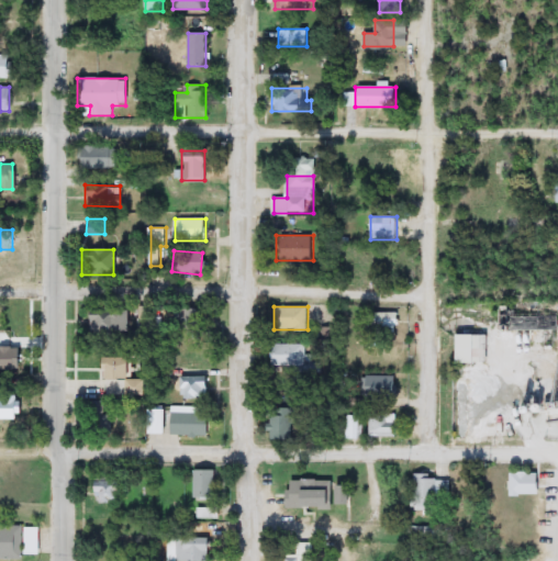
[(90,333),(90,310),(127,310),(127,333),(90,333)]
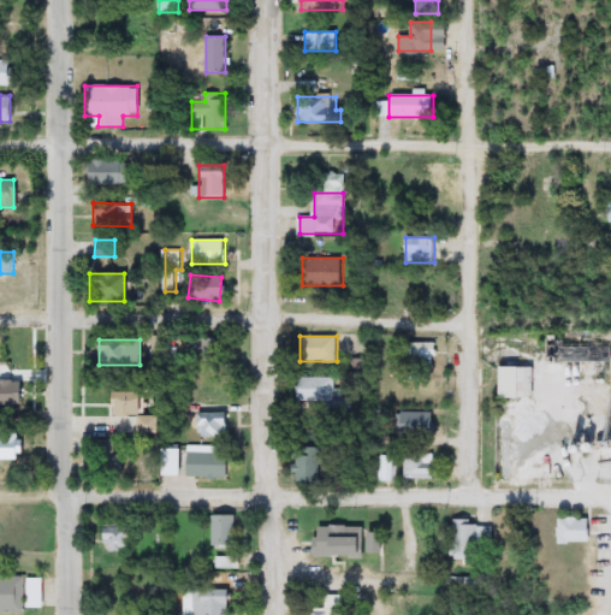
[(201,339),(221,339),(221,354),(201,354),(201,339)]
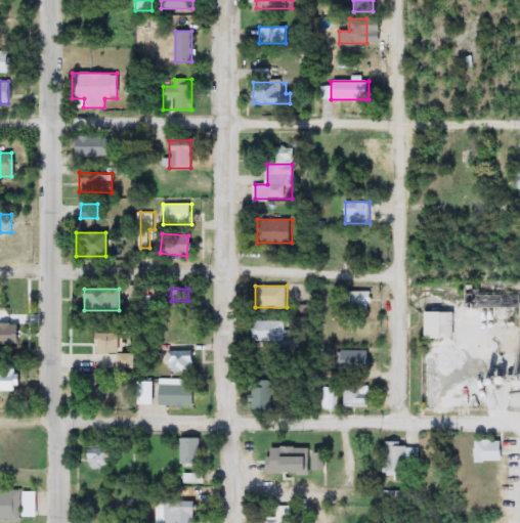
[(372,291),(372,308),(343,308),(343,291),(372,291)]
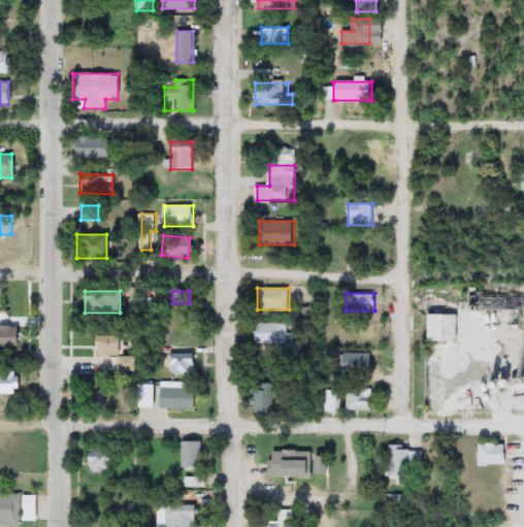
[(457,315),(457,340),(425,340),(425,315),(457,315)]
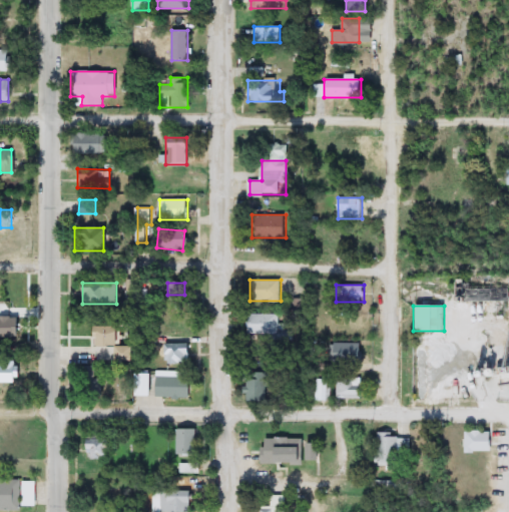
[(181,312),(181,334),(159,334),(159,312),(181,312)]
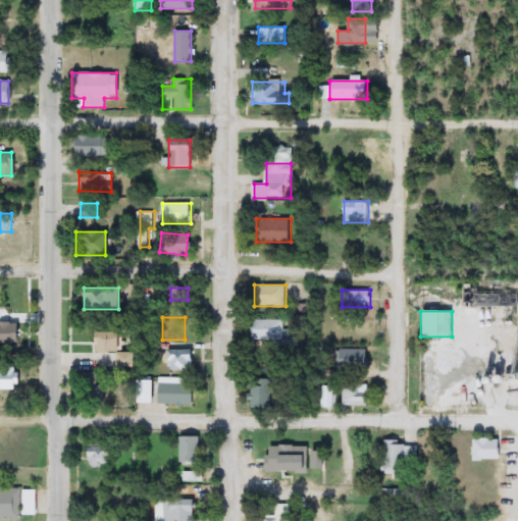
[(287,343),(250,343),(250,319),(287,319),(287,343)]
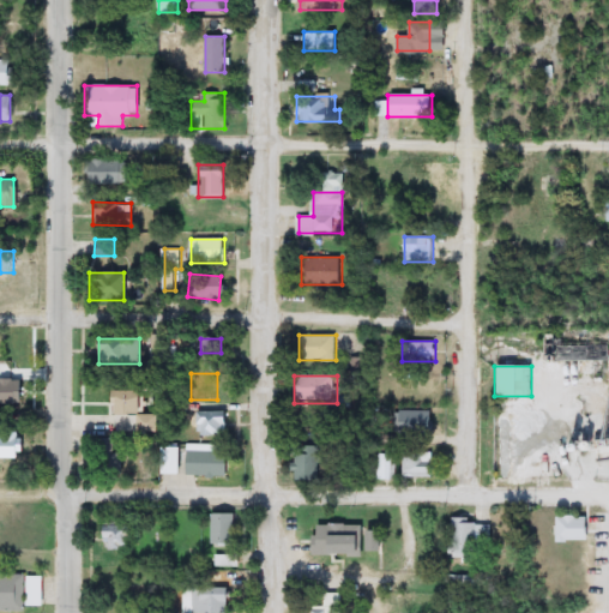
[(0,404),(0,378),(18,378),(18,404),(0,404)]
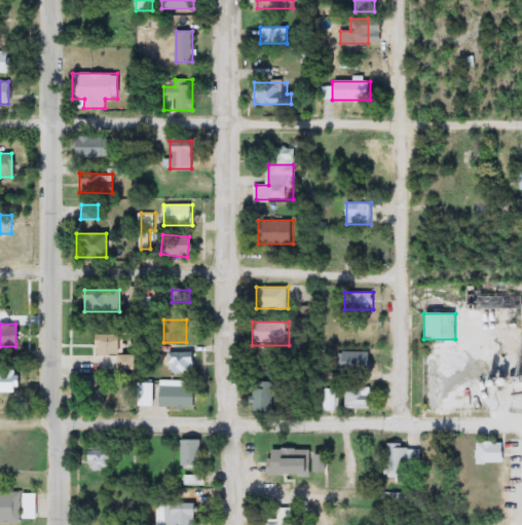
[(133,371),(95,370),(95,335),(131,335),(131,353),(133,353),(133,371)]
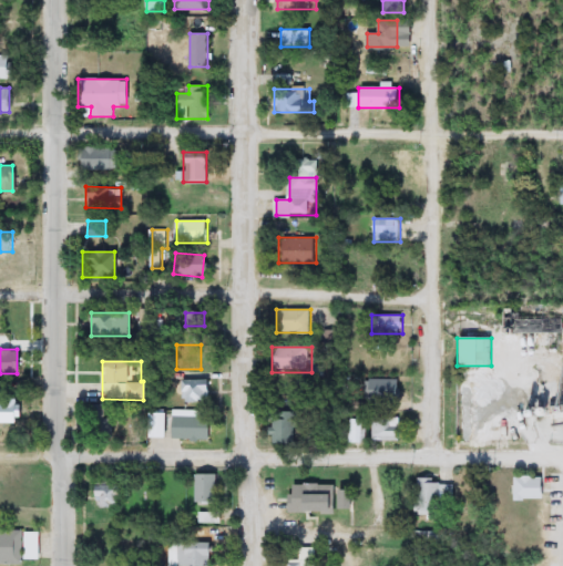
[(400,379),(400,401),(380,401),(380,379),(400,379)]
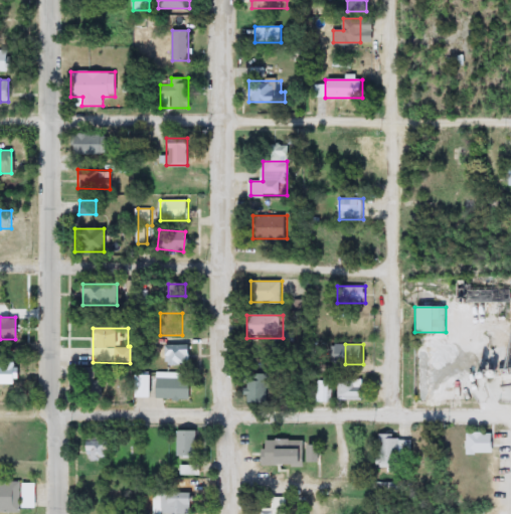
[(188,345),(188,364),(160,364),(160,345),(188,345)]
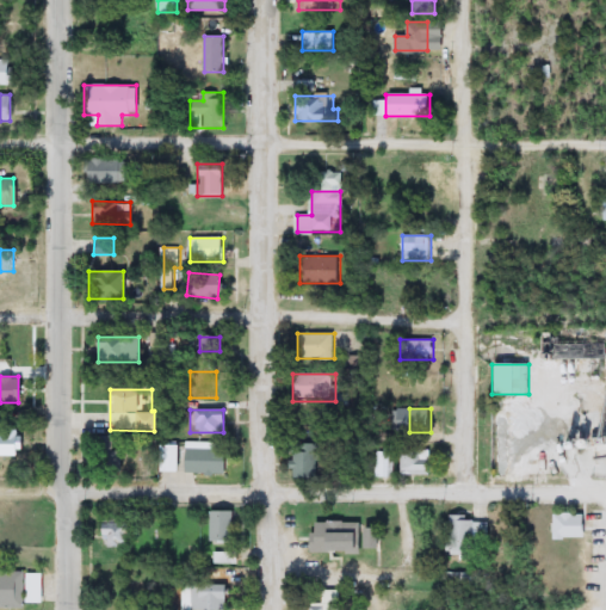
[(0,431),(20,431),(20,456),(0,456),(0,431)]
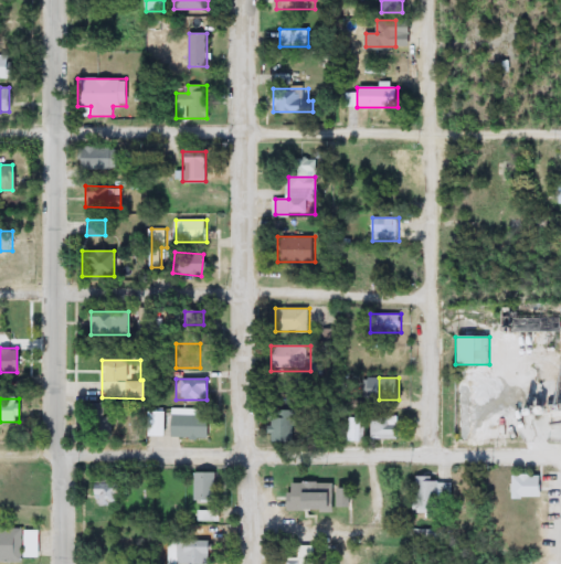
[(112,437),(86,437),(86,403),(112,403),(112,437)]
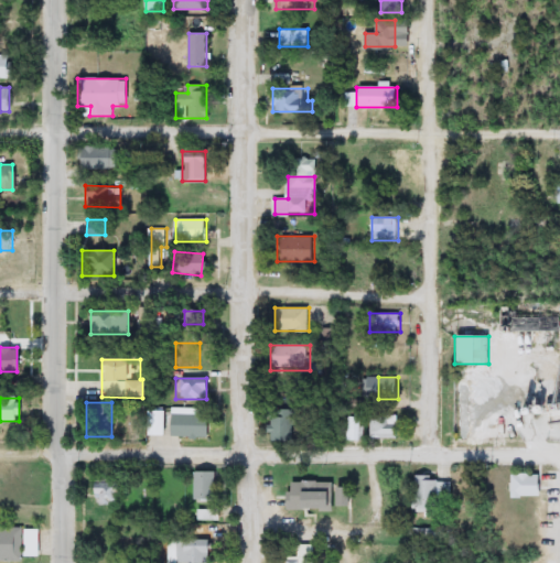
[(146,436),(146,410),(163,410),(163,436),(146,436)]
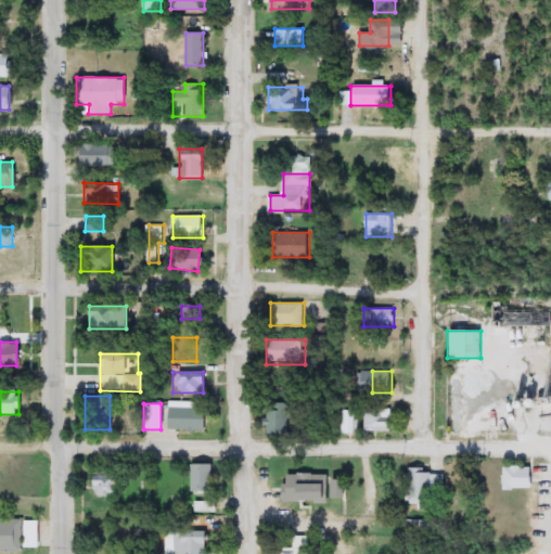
[(167,429),(167,403),(203,403),(203,429),(167,429)]
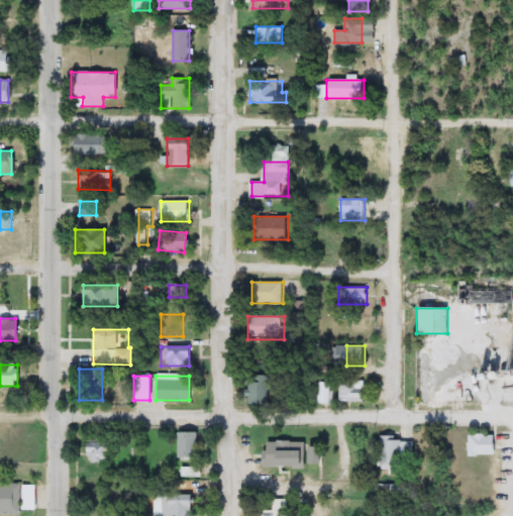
[(247,404),(247,376),(271,376),(271,404),(247,404)]
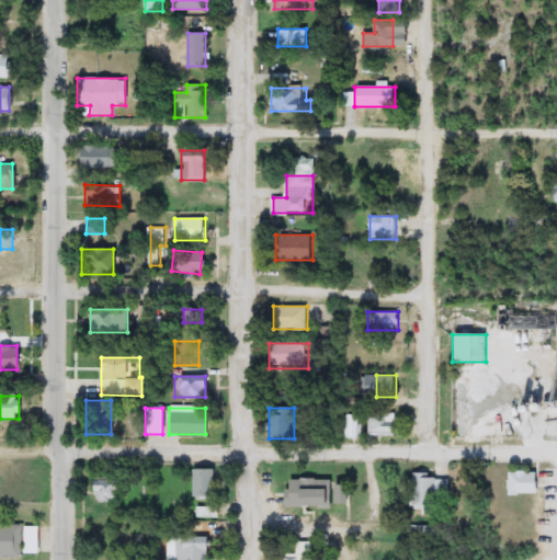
[(397,414),(397,435),(367,435),(367,414),(397,414)]
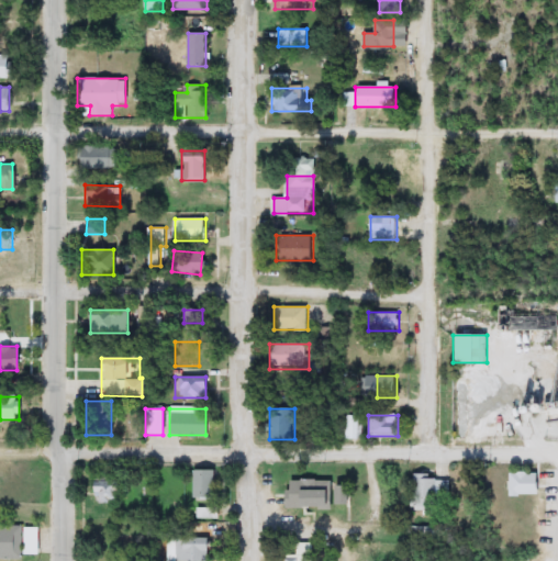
[(214,470),(214,497),(193,497),(193,470),(214,470)]
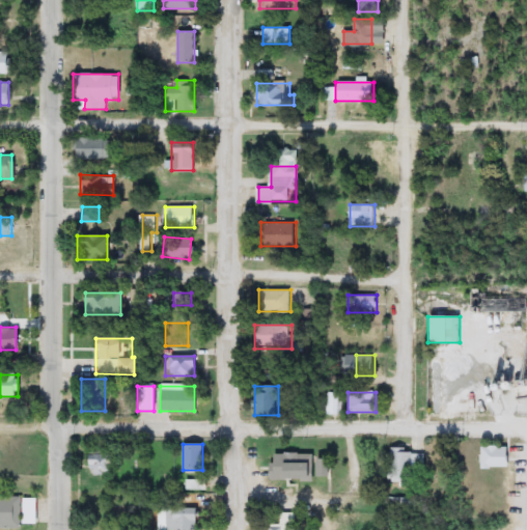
[(93,474),(93,464),(88,464),(88,445),(111,445),(111,474),(93,474)]
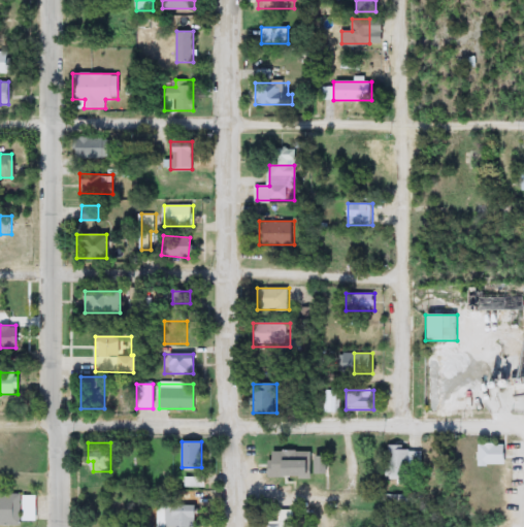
[(503,465),(478,465),(478,442),(503,442),(503,465)]
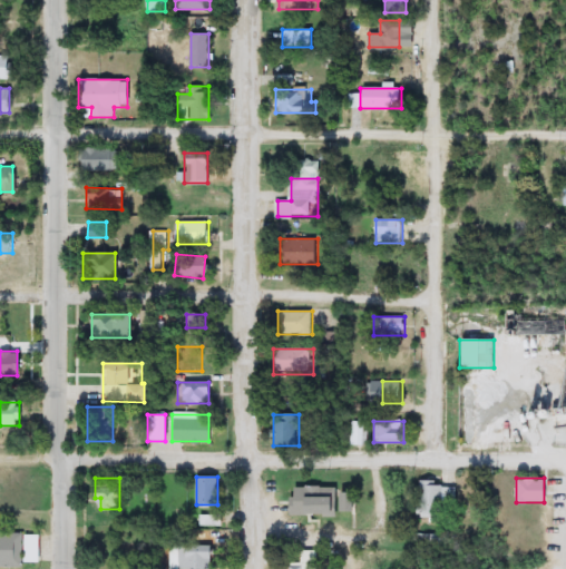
[(458,486),(459,514),(418,516),(418,480),(436,480),(436,486),(458,486)]
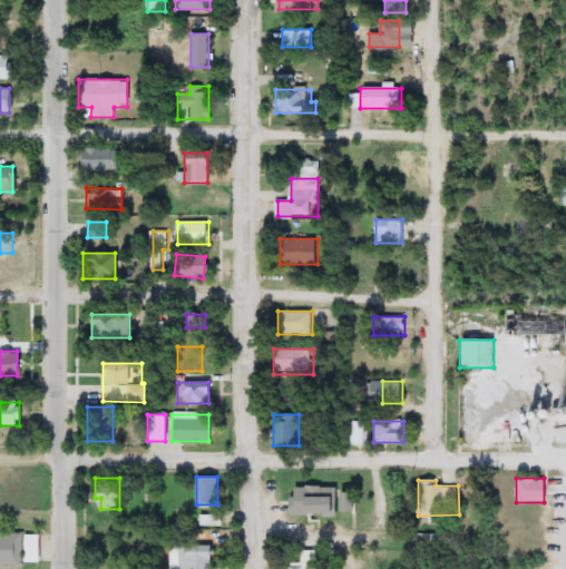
[(290,486),(351,487),(350,513),(290,513),(290,486)]
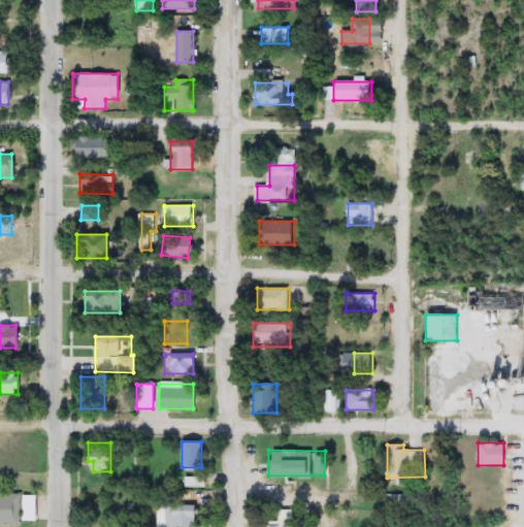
[(206,487),(185,487),(185,474),(206,474),(206,487)]
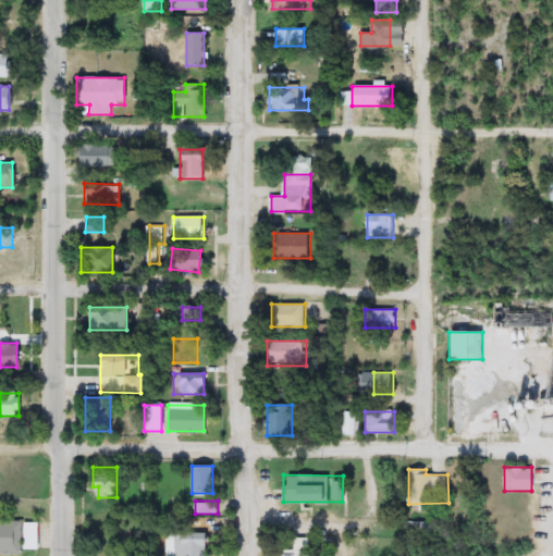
[(195,517),(208,518),(208,528),(194,527),(195,517)]
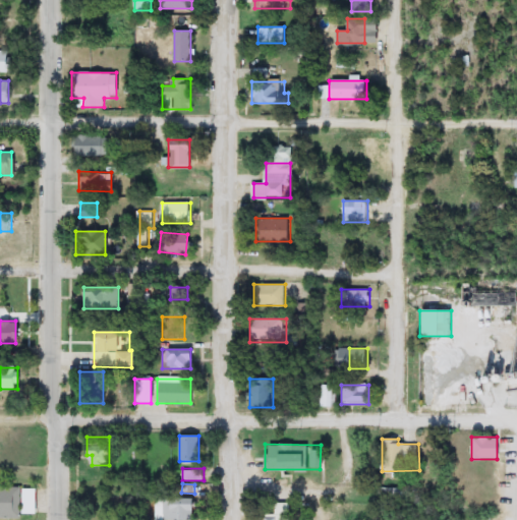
[(0,486),(35,486),(35,512),(20,512),(20,517),(0,517),(0,486)]
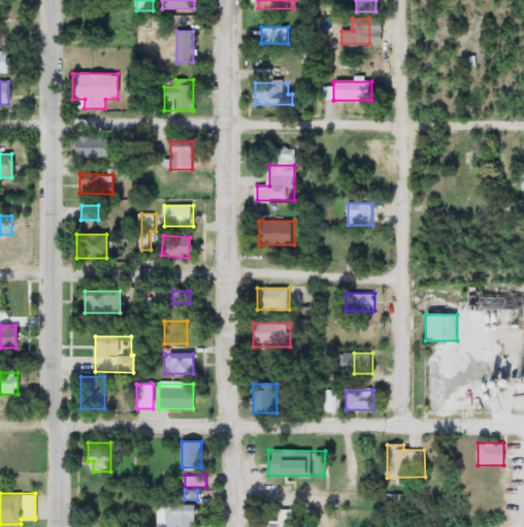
[(167,526),(167,503),(195,503),(195,526),(167,526)]
